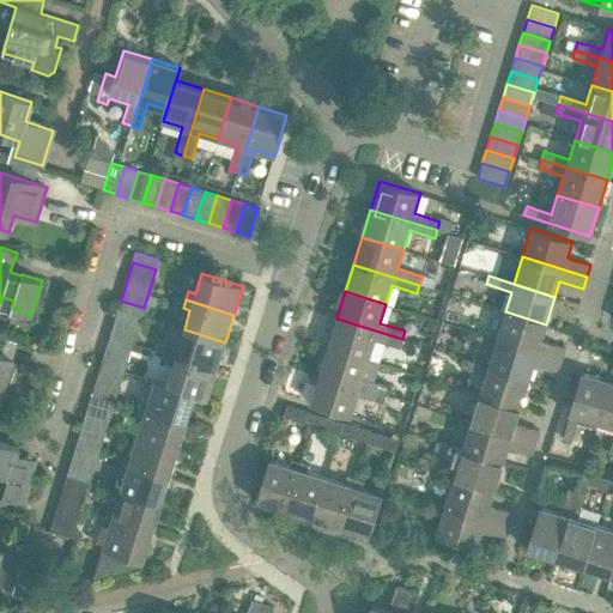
[(141,315),(144,308),(121,301),(119,308),(141,315)]
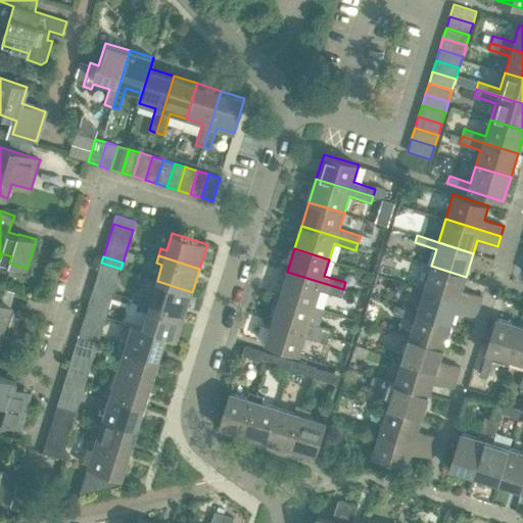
[(117,277),(121,269),(101,263),(99,271),(117,277)]
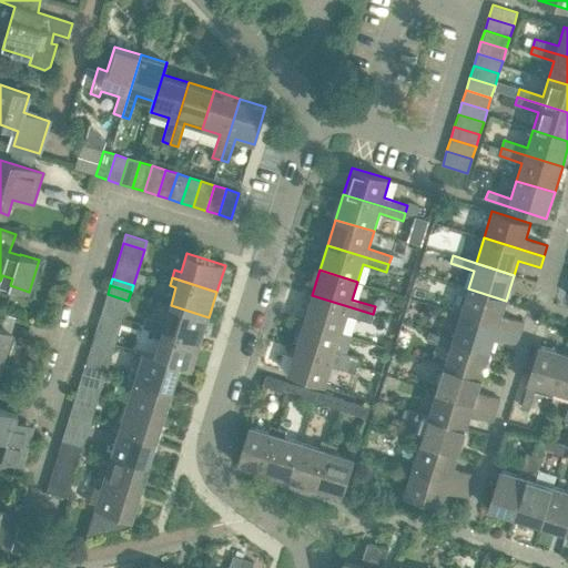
[(501,315),(506,301),(468,288),(460,314),(520,333),(524,322),(501,315)]
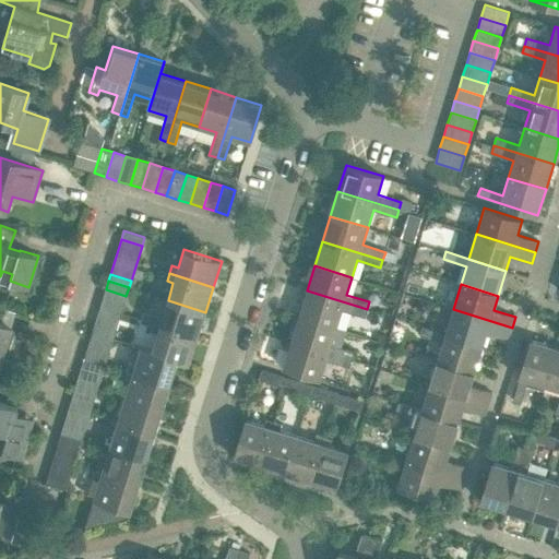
[(106,289),(95,324),(116,331),(126,296),(106,289)]
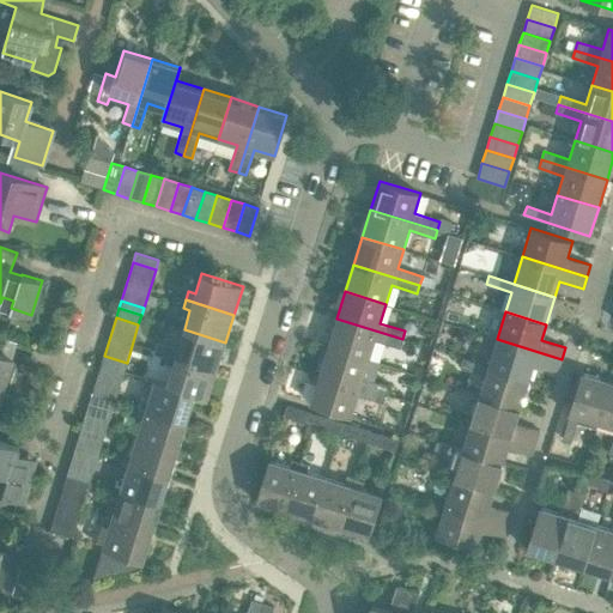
[(402,339),(337,319),(327,347),(369,359),(375,340),(400,347),(402,339)]
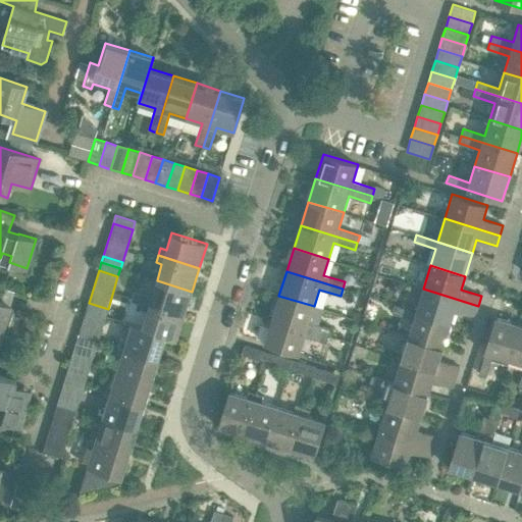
[(185,315),(192,292),(157,280),(152,297),(146,295),(144,302),(185,315)]
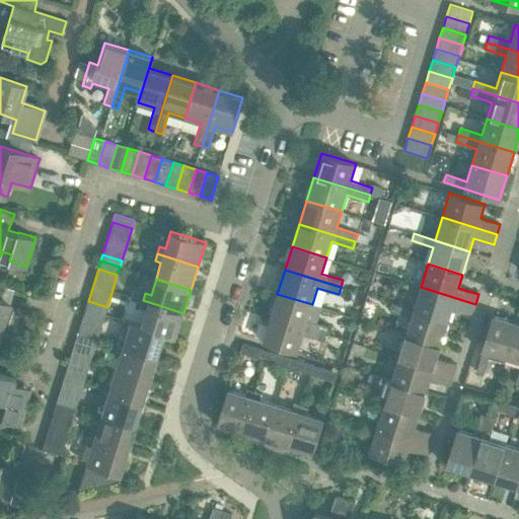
[(0,301),(5,286),(0,284),(0,331),(9,304),(0,301)]
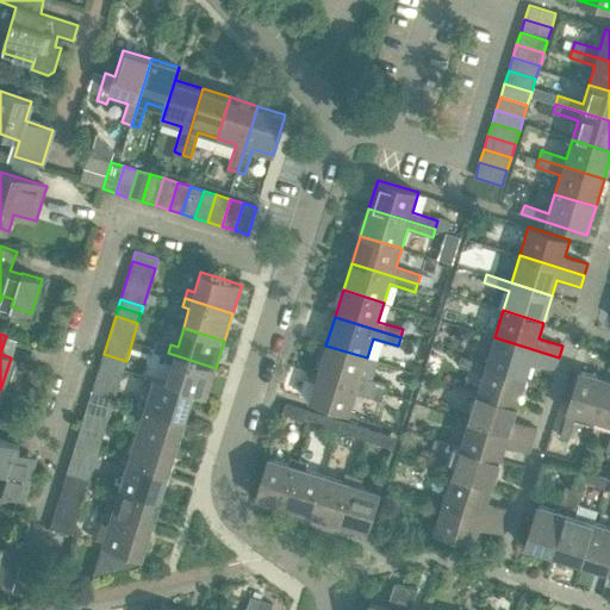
[(555,369),(559,358),(495,337),(485,365),(527,377),(531,362),(555,369)]
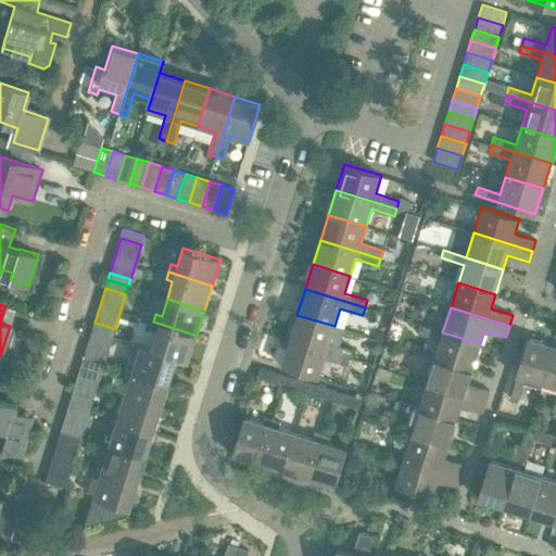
[(329,343),(335,326),(297,315),(289,339),(350,358),(352,350),(329,343)]
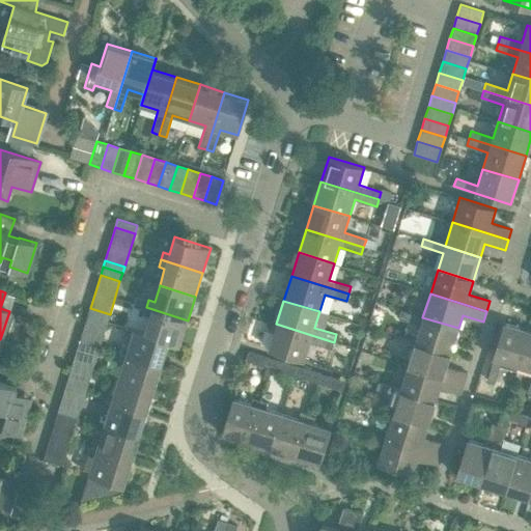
[(179,344),(188,320),(146,307),(143,314),(149,316),(144,332),(169,340),(169,341),(179,344)]
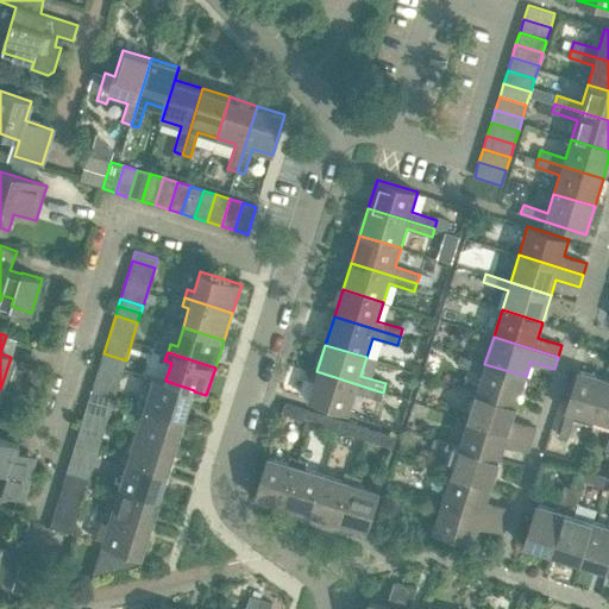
[(124,369),(126,360),(104,353),(101,362),(124,369)]
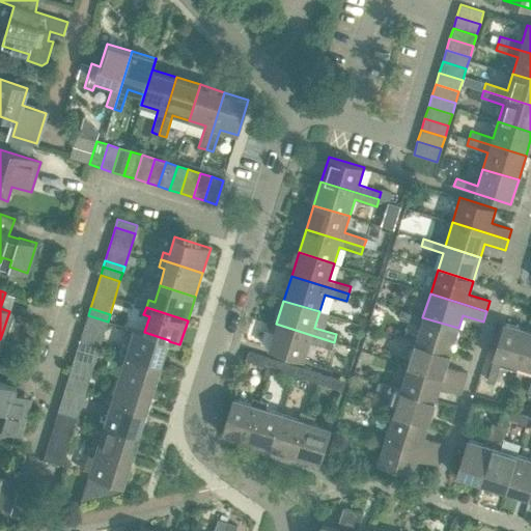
[(451,353),(458,328),(422,317),(401,310),(398,317),(420,325),(415,341),(451,353)]
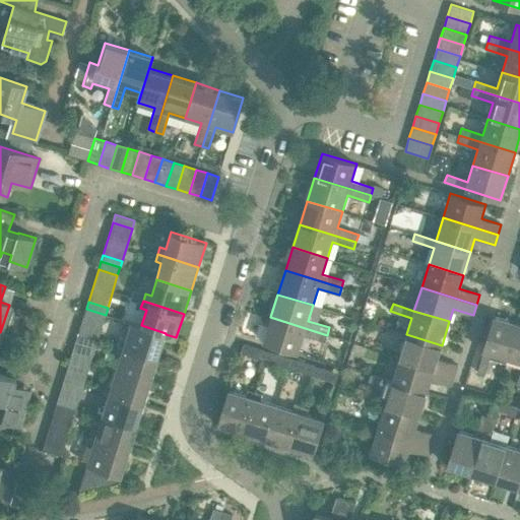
[(106,315),(86,309),(83,316),(103,322),(106,315)]
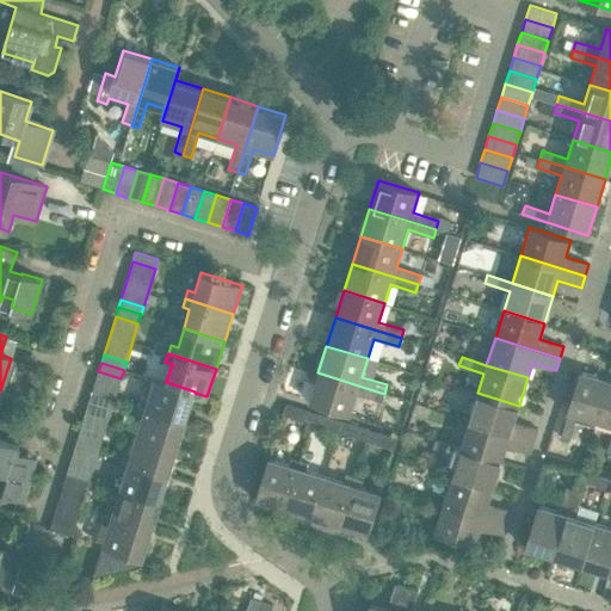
[(98,371),(86,409),(109,417),(121,378),(98,371)]
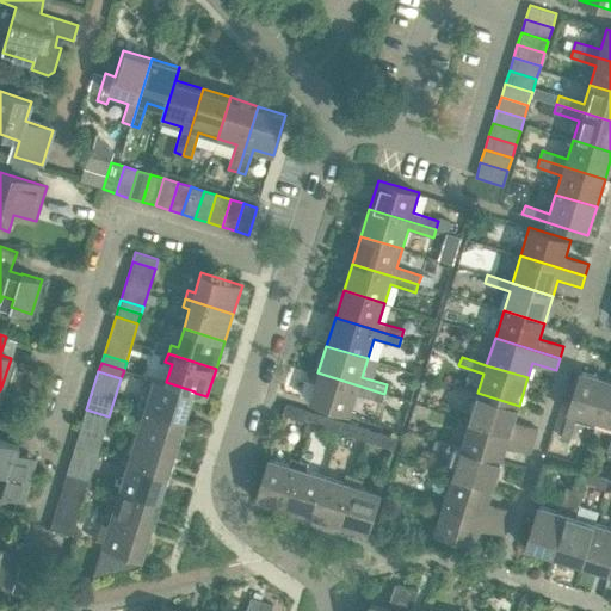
[(597,421),(610,380),(580,371),(567,412),(568,412),(561,437),(569,439),(576,415),(597,421)]
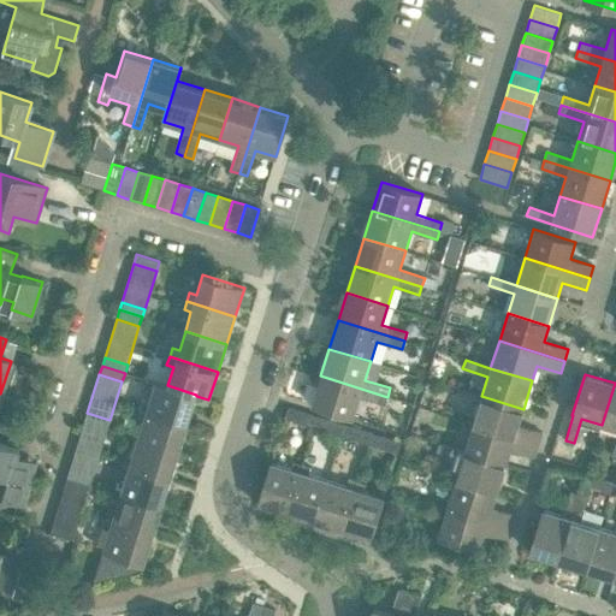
[(388,397),(320,375),(312,404),(353,418),(360,397),(385,404),(388,397)]
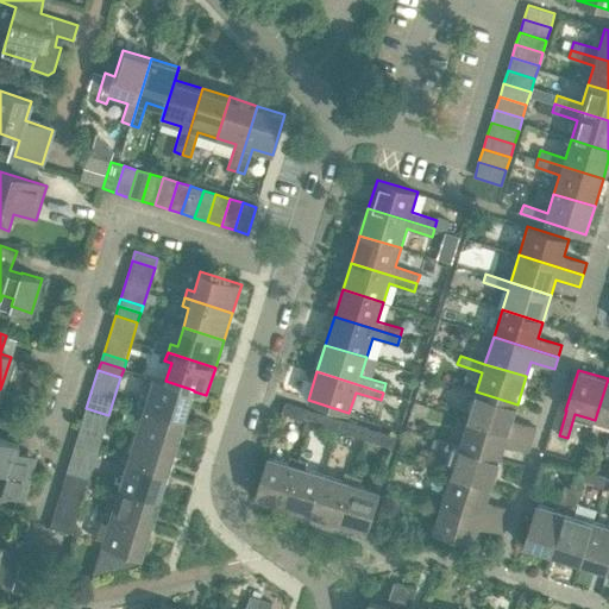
[(186,419),(194,391),(194,390),(165,381),(154,377),(146,397),(140,395),(138,402),(186,419)]
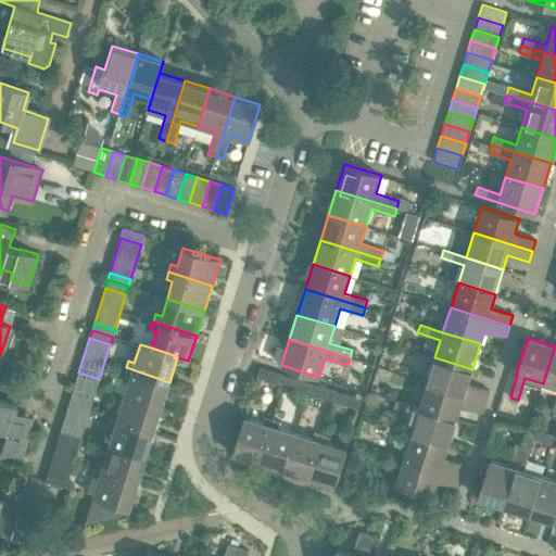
[(555,412),(555,345),(543,383),(555,387),(555,399),(553,411),(555,412)]
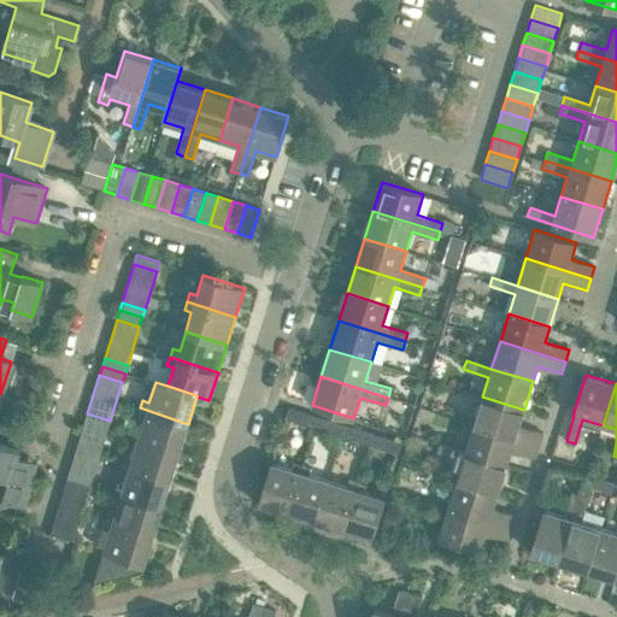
[(519,425),(524,410),(482,397),(474,424),(539,446),(542,433),(519,425)]
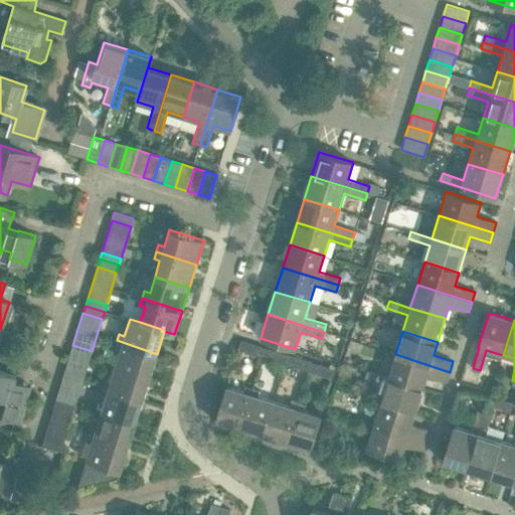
[(150,377),(157,354),(117,340),(114,348),(120,350),(115,365),(150,377)]
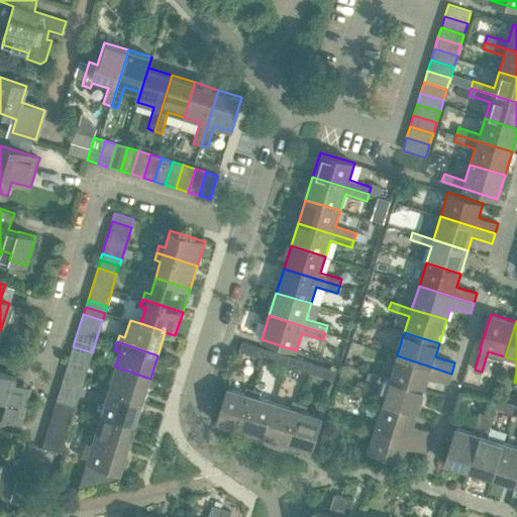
[(255,355),(259,346),(242,341),(239,350),(255,355)]
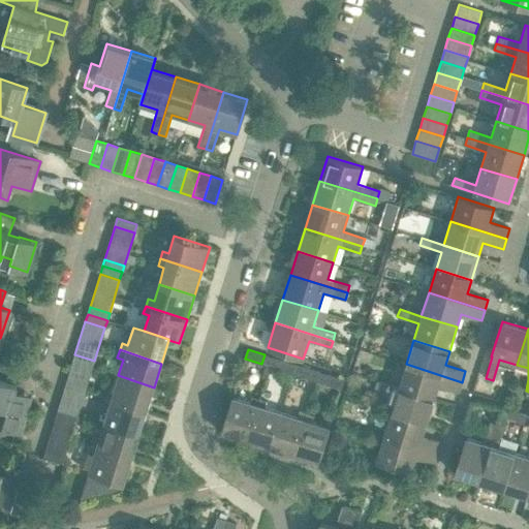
[(94,361),(74,354),(72,361),(92,367),(94,361)]
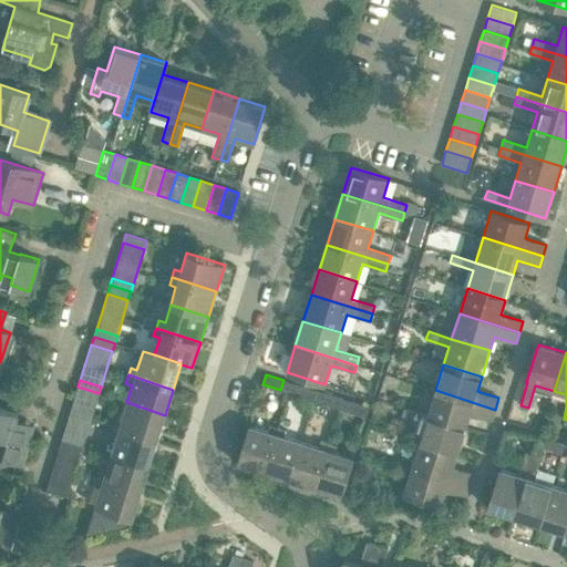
[(312,400),(316,390),(300,385),(297,395),(312,400)]
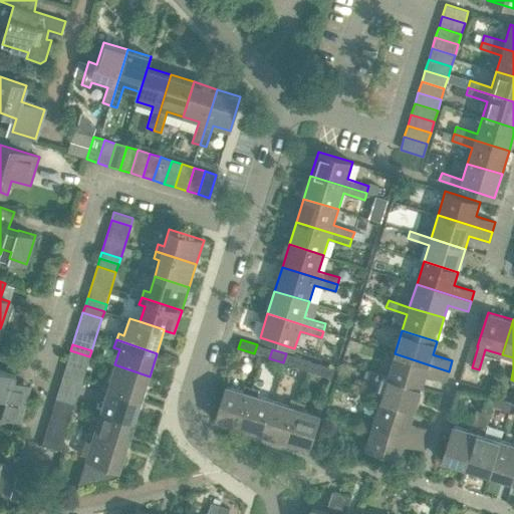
[(87,364),(89,356),(70,350),(68,358),(87,364)]
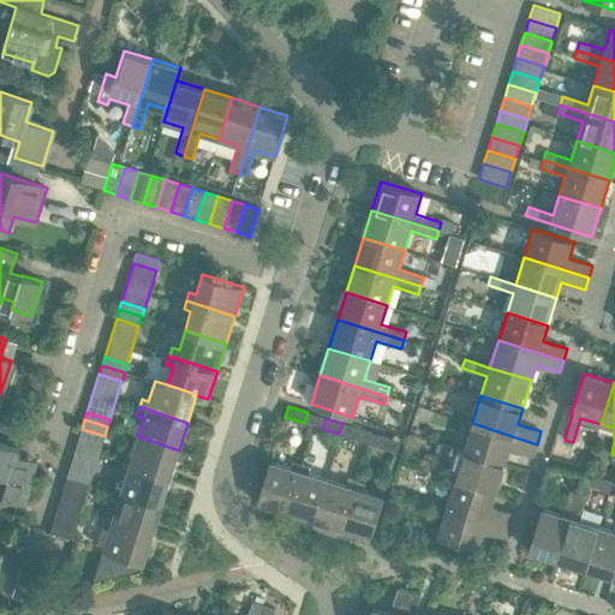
[(359,440),(362,429),(342,423),(339,434),(359,440)]
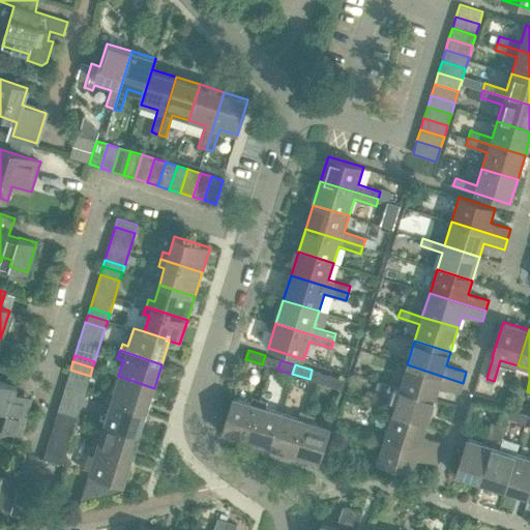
[(460,392),(463,383),(407,364),(400,388),(435,399),(439,386),(460,392)]
